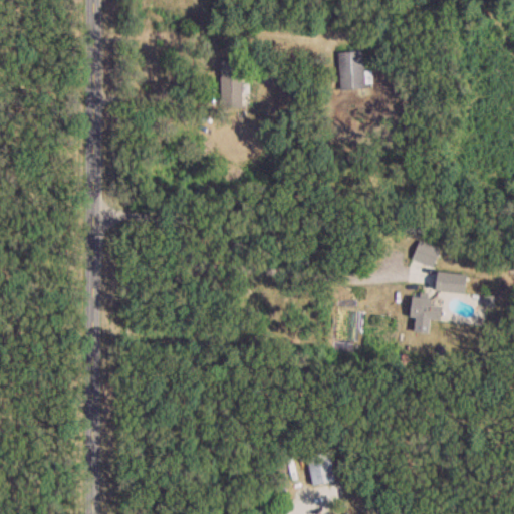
[(366,51),(339,53),(342,91),(369,89),(366,51)]
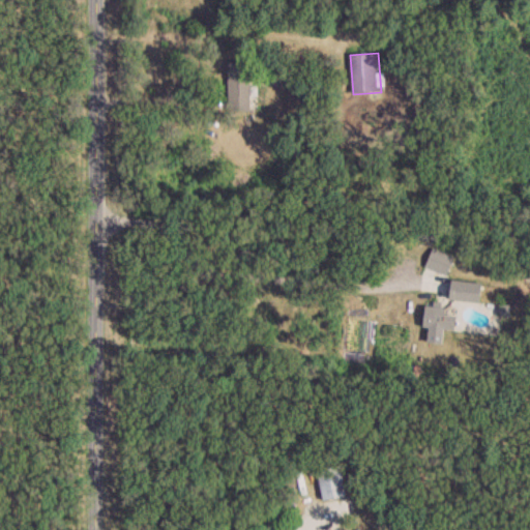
[(251,63),(230,62),(230,110),(251,111),(251,63)]
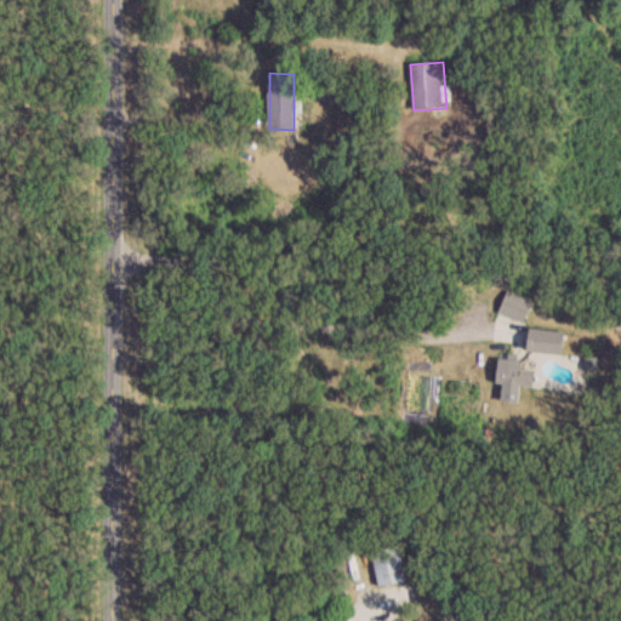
[(501,313),(525,323),(534,302),(510,292),(501,313)]
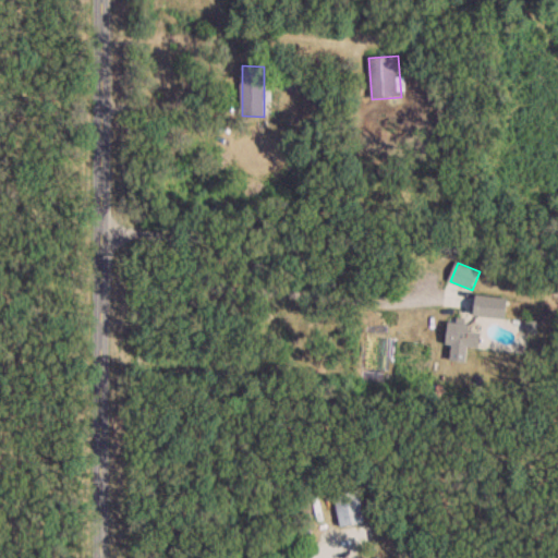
[(476,318),(508,319),(508,291),(477,291),(476,318)]
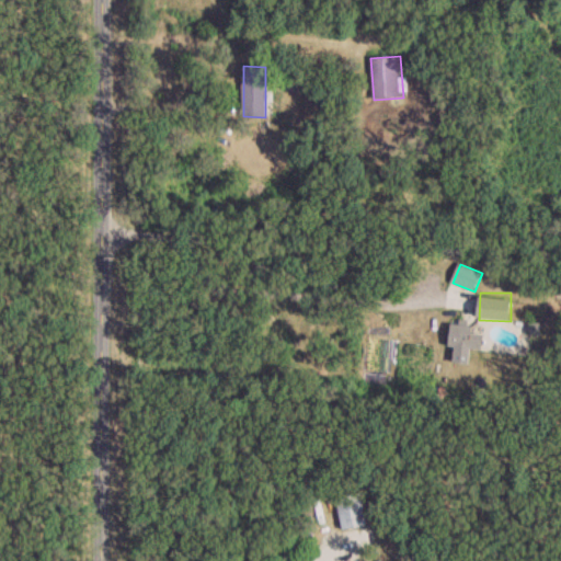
[(470,365),(471,351),(483,352),(485,335),(473,334),(474,328),(451,325),(449,347),(457,348),(455,364),(470,365)]
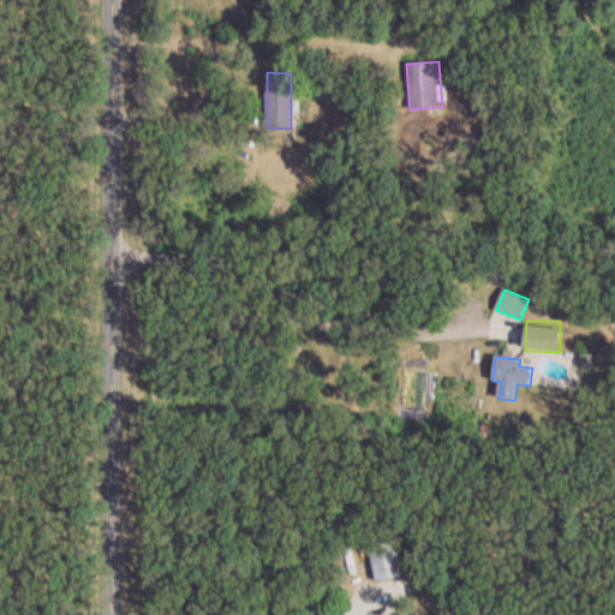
[(402,578),(396,542),(369,547),(376,583),(402,578)]
